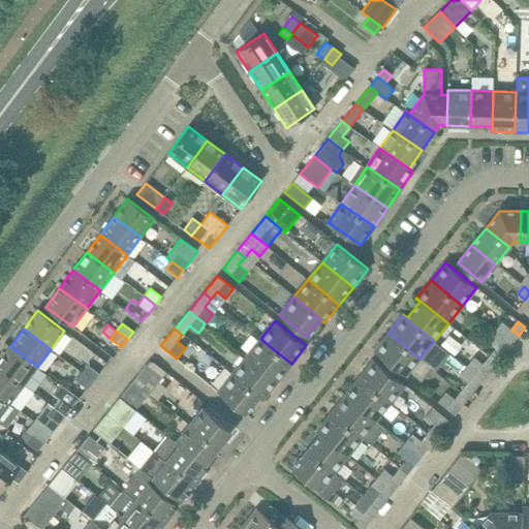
[(496,348),(490,356),(497,363),(511,345),(495,332),(488,341),(496,348)]
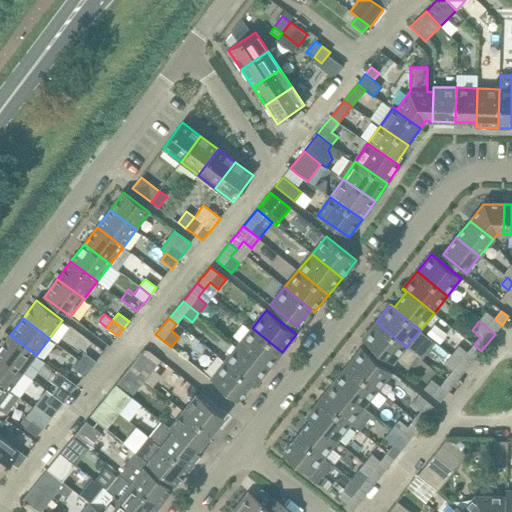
[(240,343),(238,345),(268,369),(282,352),(252,328),(250,330),(240,322),(230,335),(240,343)]
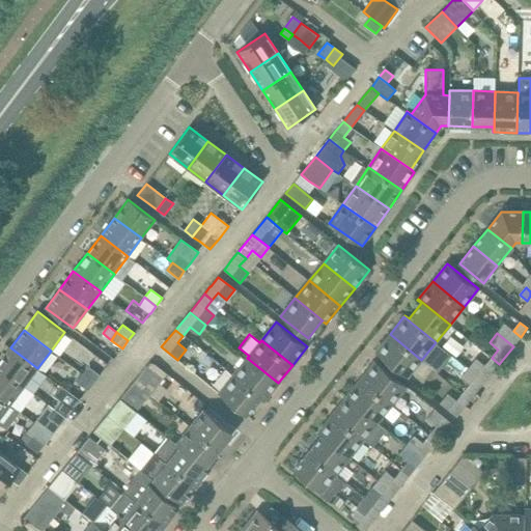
[(421,360),(390,334),(375,353),(407,378),(421,360)]
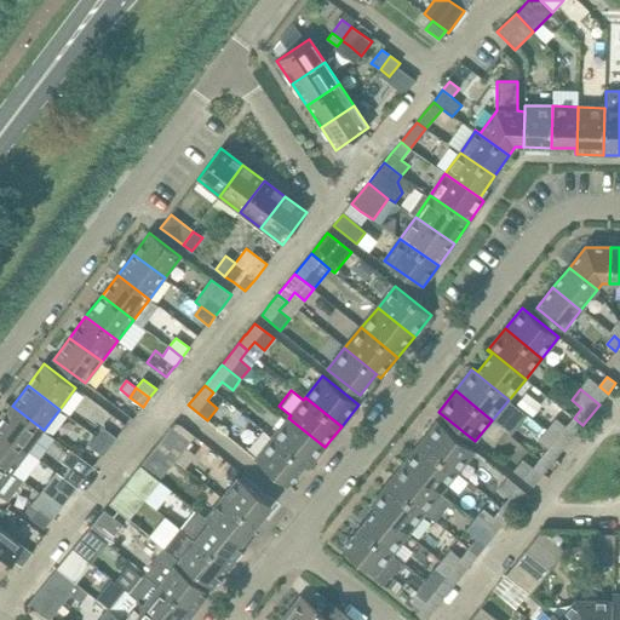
[(12,406),(0,422),(0,430),(28,451),(44,430),(12,406)]
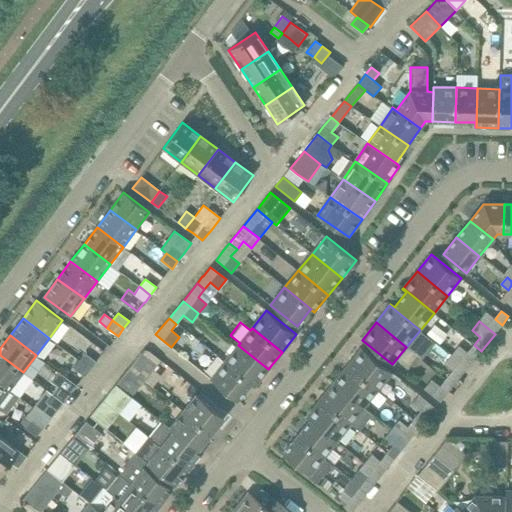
[(224,362),(251,384),(254,387),(268,369),(238,345),(224,362)]
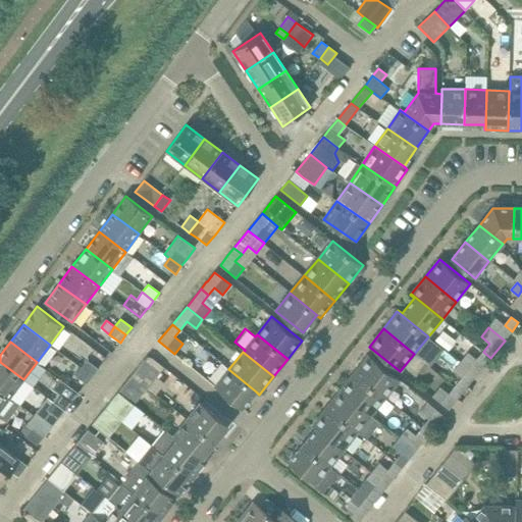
[(468,353),(460,362),(476,375),(490,358),(483,352),(477,359),(468,353)]
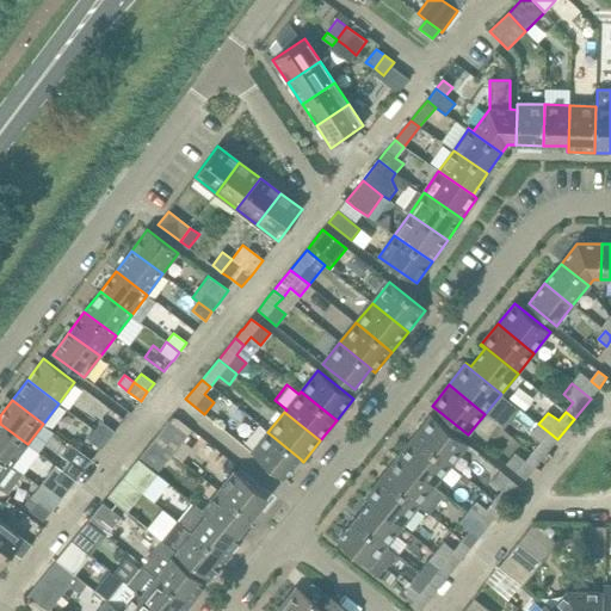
[(431,415),(415,436),(451,466),(468,445),(431,415)]
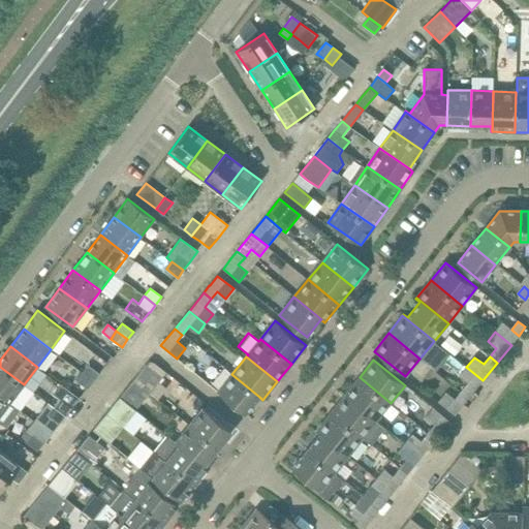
[(138,374),(132,381),(149,394),(166,372),(154,362),(149,361),(138,374)]
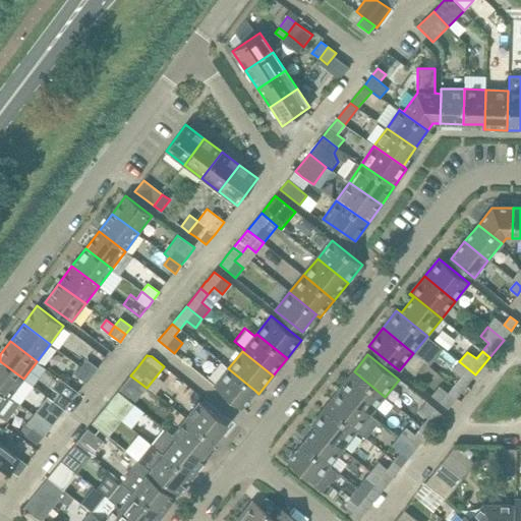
[(87,359),(80,367),(92,375),(98,368),(87,359)]
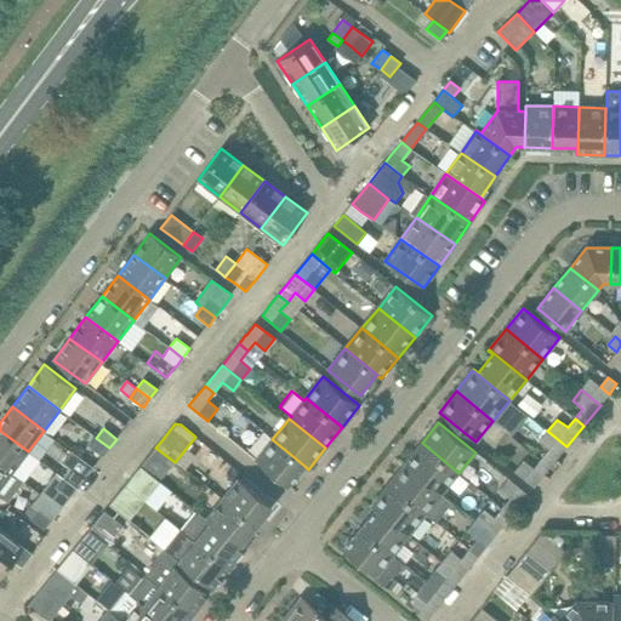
[(0,431),(0,463),(12,473),(28,451),(0,431)]
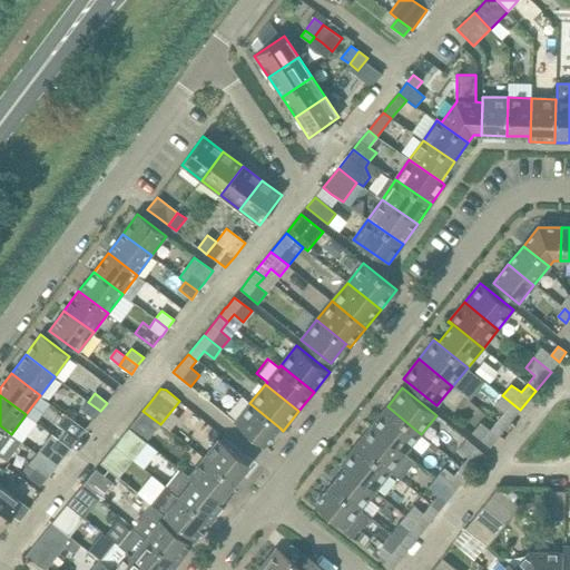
[(504,412),(497,422),(504,429),(520,410),(502,395),(495,405),(504,412)]
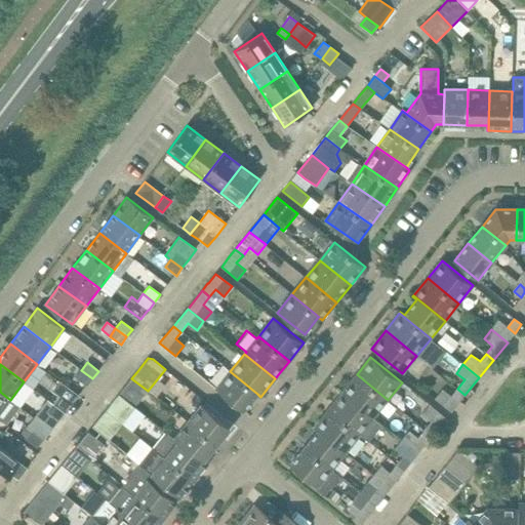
[(92,378),(81,370),(76,377),(87,387),(92,378)]
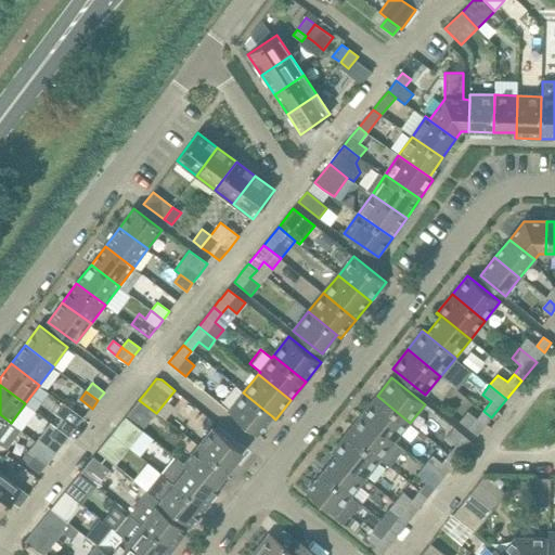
[(272,416),(243,392),(228,411),(257,434),(272,416)]
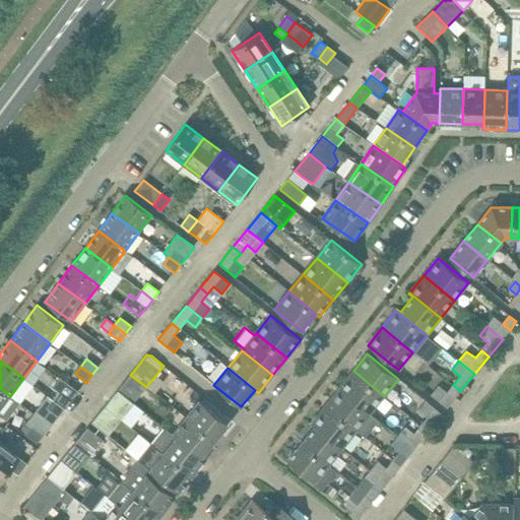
[(353,371),(339,389),(370,413),(384,396),(353,371)]
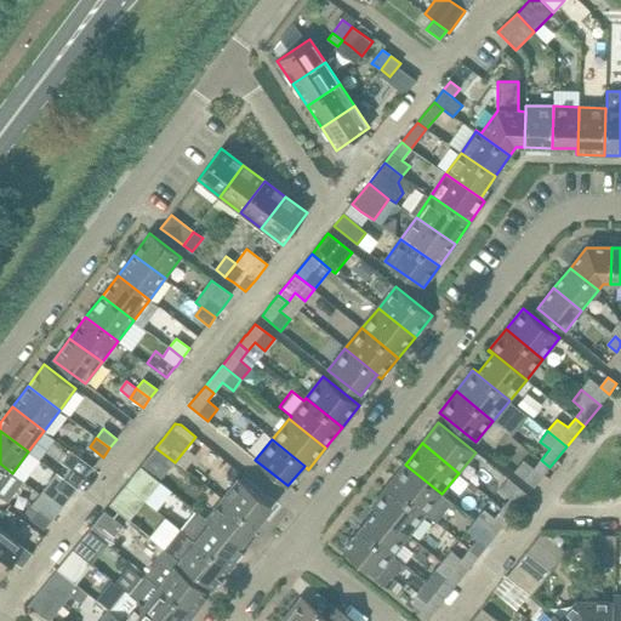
[(155,448),(141,466),(160,482),(169,471),(175,462),(155,448)]
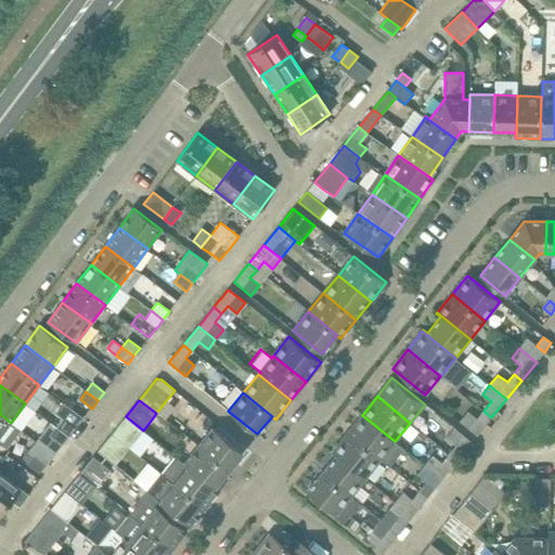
[(50,423),(68,437),(82,417),(64,404),(56,414),(55,414),(50,422),(50,423)]
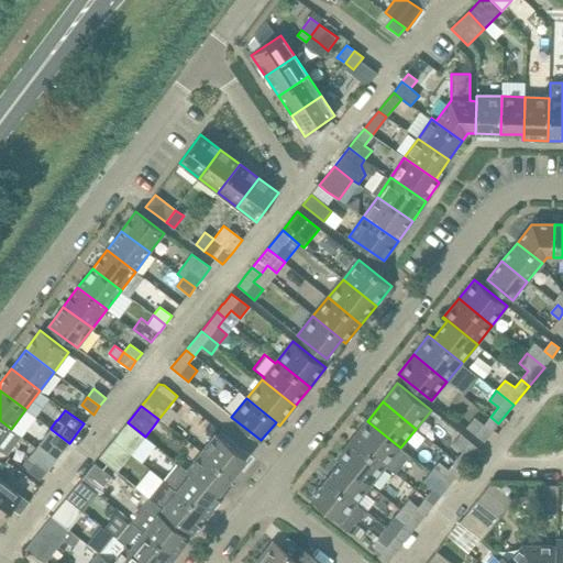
[(498,423),(490,417),(484,426),(492,431),(498,423)]
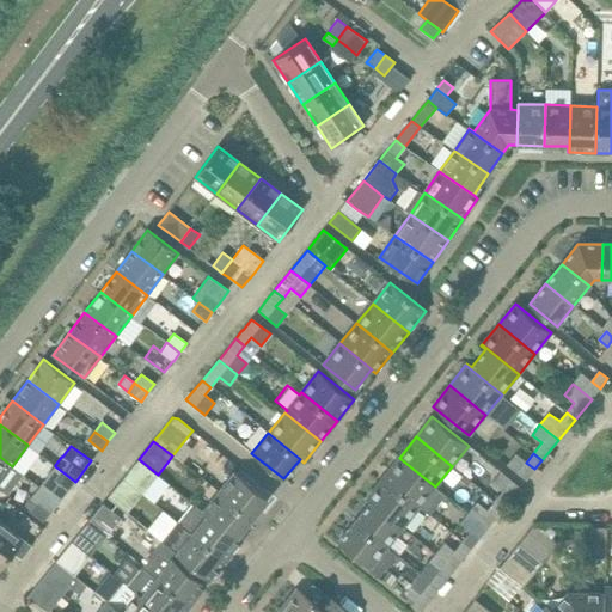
[(0,457),(0,481),(12,466),(0,457)]
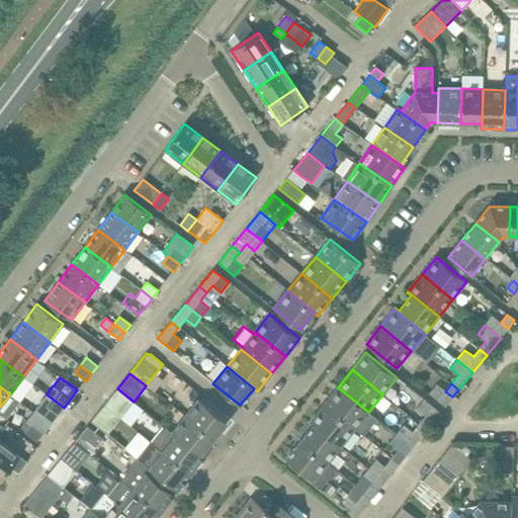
[(338,387),(324,404),(355,429),(364,436),(377,419),(368,412),(338,387)]
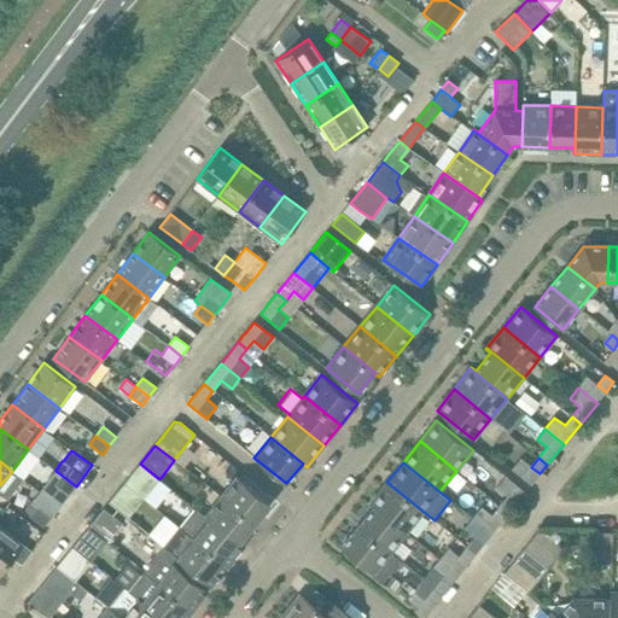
[(140,464),(124,483),(144,499),(159,479),(140,464)]
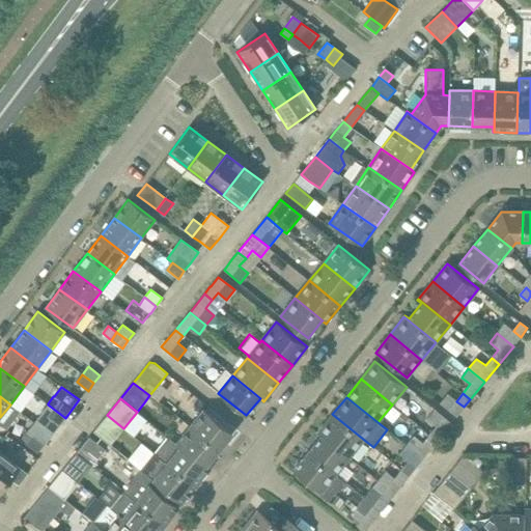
[(48,404),(34,422),(52,436),(65,418),(48,404)]
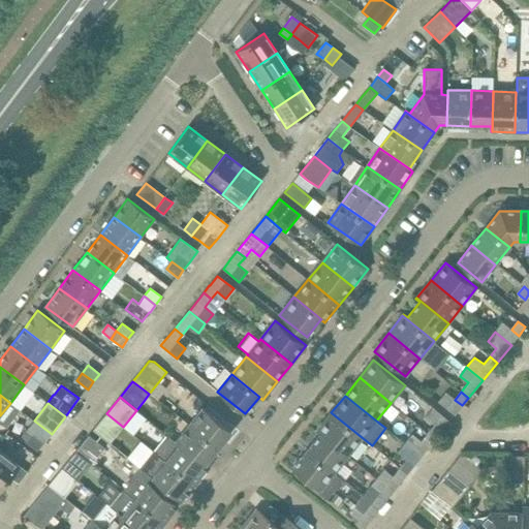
[(189,426),(217,448),(231,431),(203,409),(189,426)]
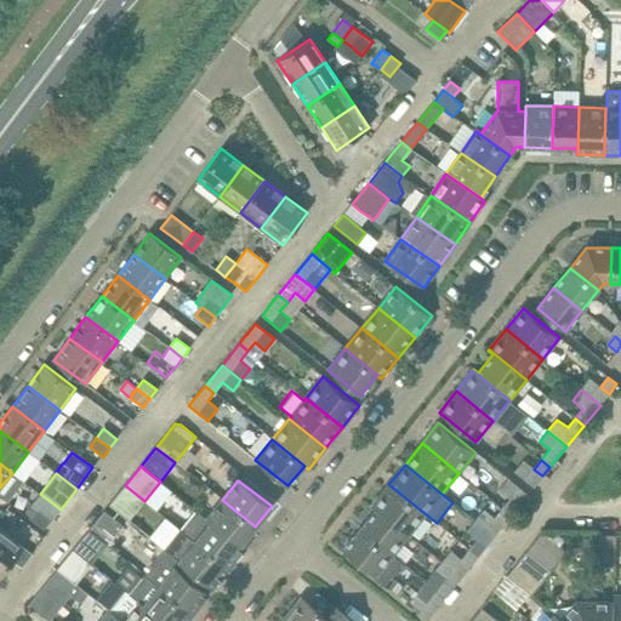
[(371,506),(376,510),(408,536),(426,514),(388,484),(371,506)]
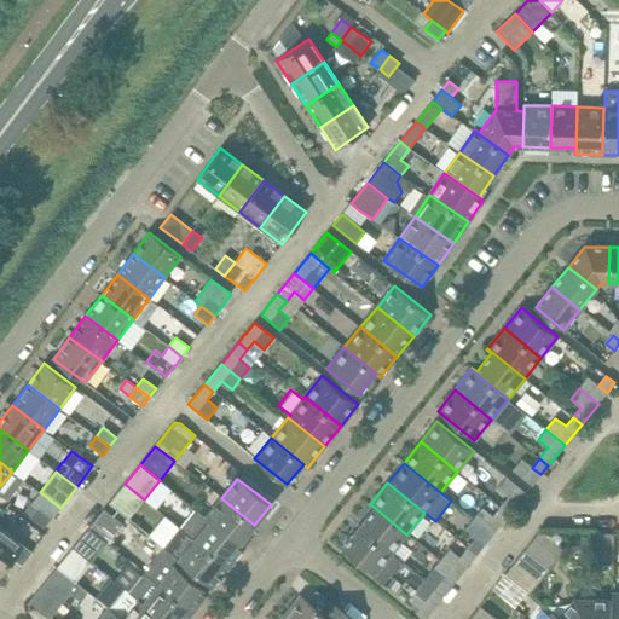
[(144,499),(125,484),(109,503),(128,519),(144,499)]
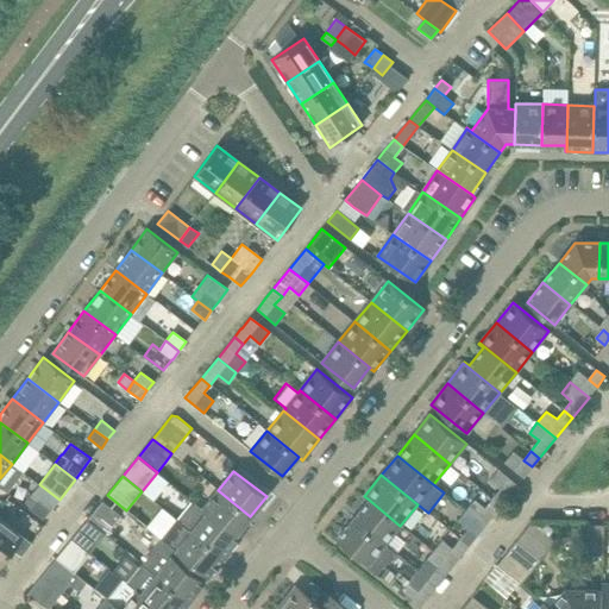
[(31,495),(24,503),(31,508),(30,509),(43,520),(50,510),(51,512),(60,500),(39,484),(31,495)]
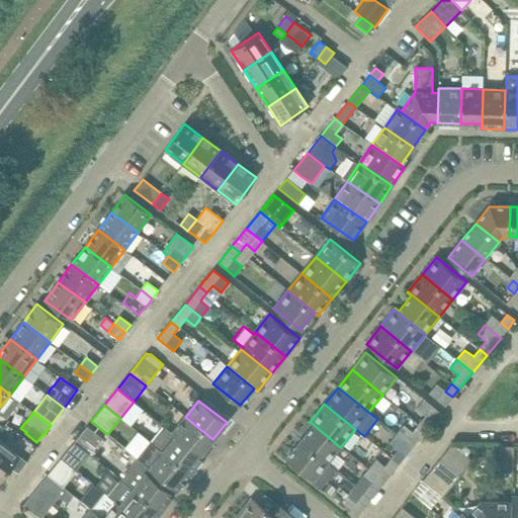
[(425,416),(419,424),(426,430),(432,422),(425,416)]
